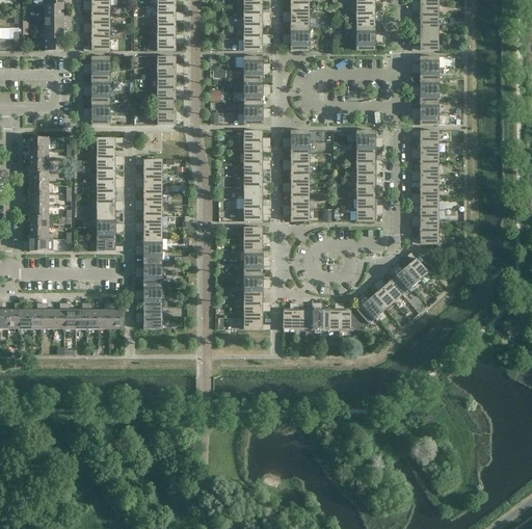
[(63,15),(62,0),(41,0),(41,4),(45,4),(45,49),(63,49),(63,26),(71,26),(71,15),(63,15)]
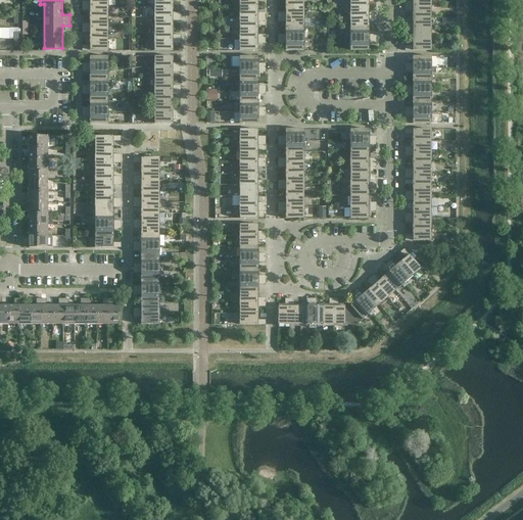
[(108,14),(108,3),(82,3),(82,8),(88,8),(88,7),(88,6),(90,6),(90,14),(108,14)]
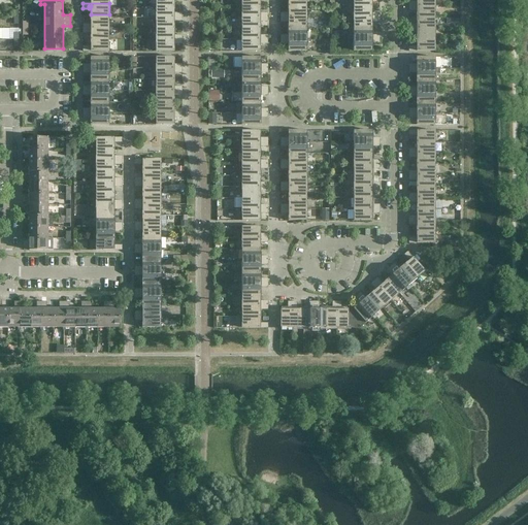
[(174,12),(174,3),(156,3),(156,14),(182,14),(182,10),(176,10),(175,12),(174,12)]
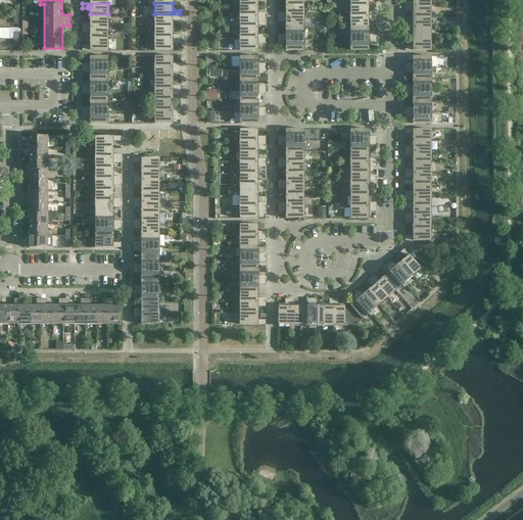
[(257,12),(257,3),(239,3),(239,14),(266,14),(266,10),(259,10),(258,12),(257,12)]
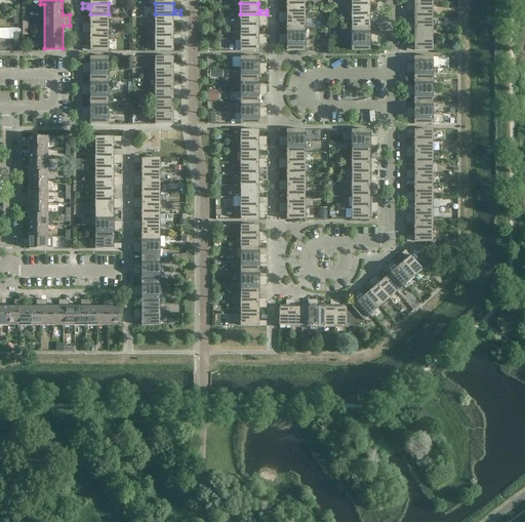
[(305,14),(305,3),(286,3),(286,12),(285,12),(284,10),(279,10),(279,14),(305,14)]
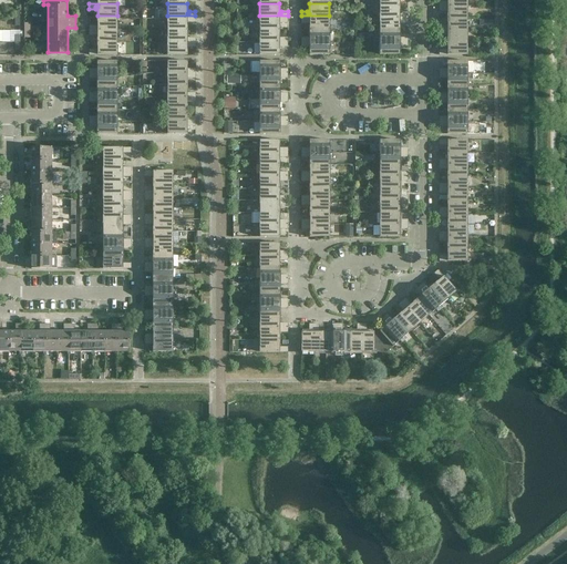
[(399,13),(399,3),(379,3),(379,16),(408,16),(408,11),(402,11),(401,13),(399,13)]
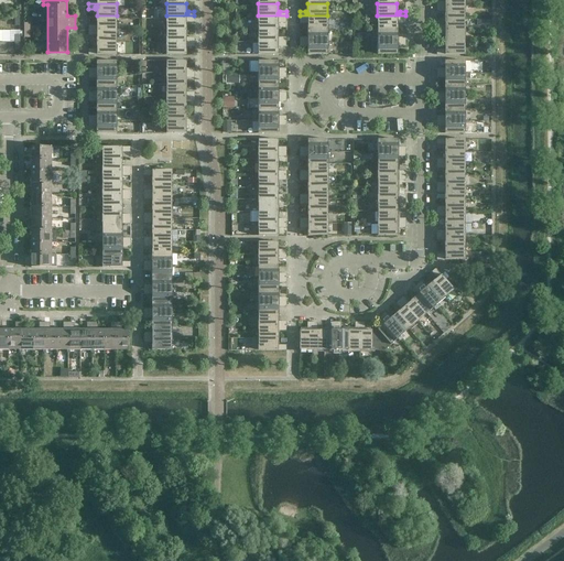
[(465,15),(465,3),(436,3),(436,8),(442,8),(443,6),(445,6),(445,15),(465,15)]
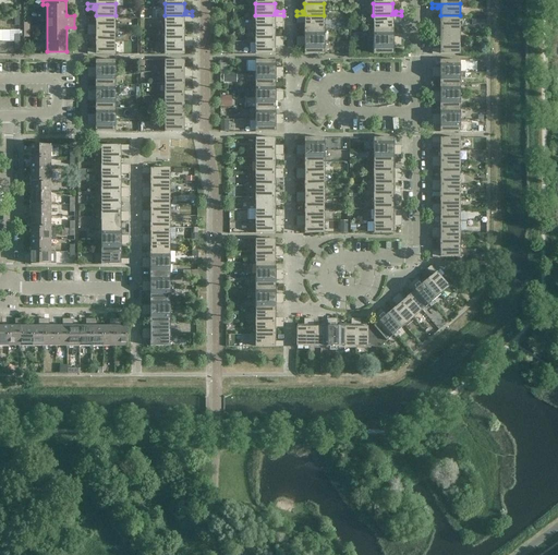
[(116,27),(116,15),(96,15),(96,25),(94,25),(93,23),(87,23),(87,27),(116,27)]
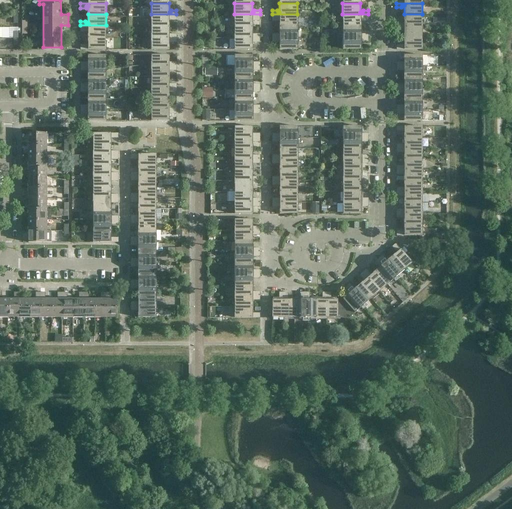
[(169,25),(169,16),(170,16),(171,18),(176,18),(176,14),(151,14),(151,25),(169,25)]
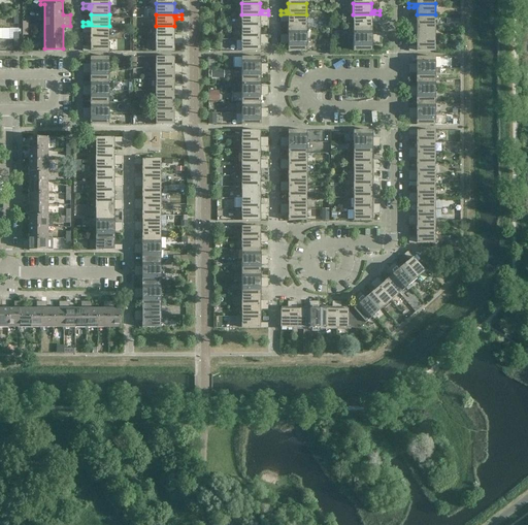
[(260,26),(260,17),(261,17),(262,19),(268,19),(268,14),(241,14),(241,26),(260,26)]
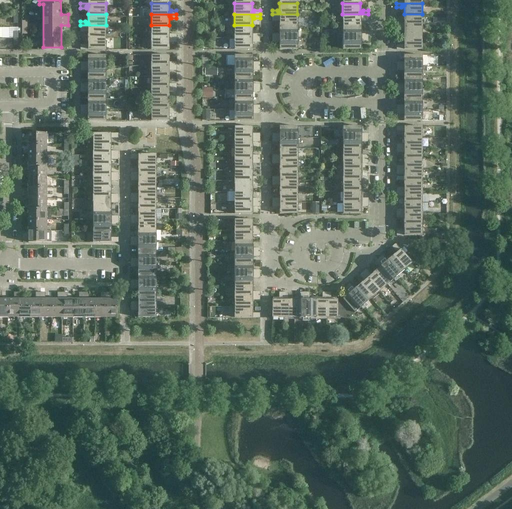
[(297,25),(297,14),(272,14),(272,18),(277,18),(278,16),(279,16),(279,25),(297,25)]
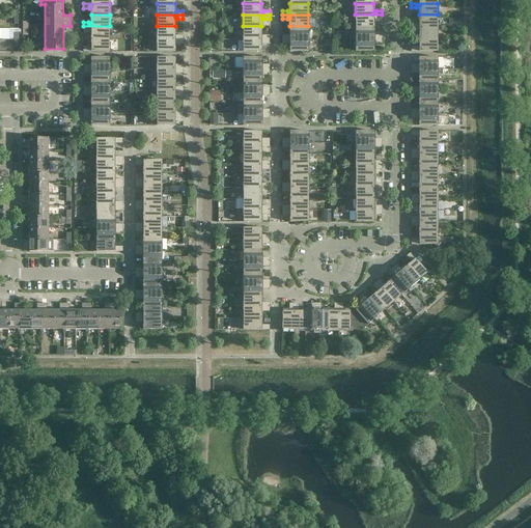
[(373,26),(373,17),(375,17),(376,19),(382,19),(382,15),(355,15),(355,26),(373,26)]
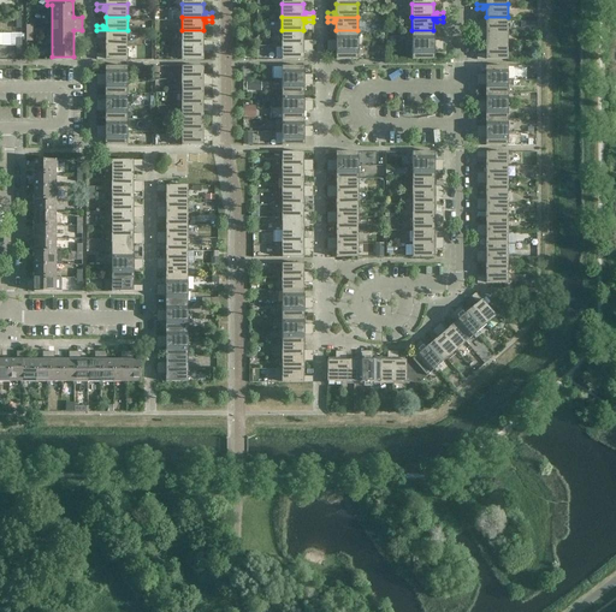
[(508,30),(508,17),(486,17),(486,28),(485,28),(483,25),(483,24),(477,25),(477,30),(508,30)]
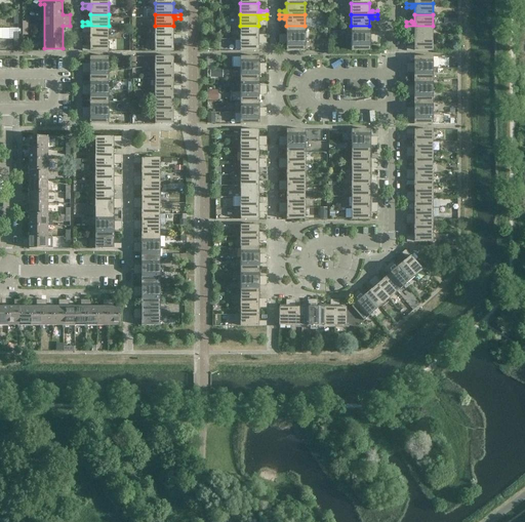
[(109,37),(109,26),(82,26),(82,30),(88,30),(89,28),(90,28),(90,37),(109,37)]
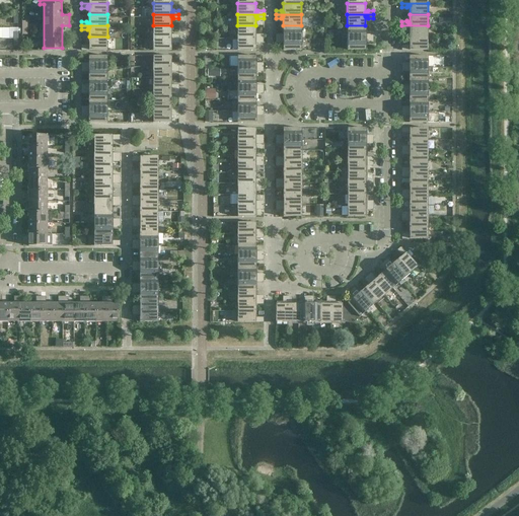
[(171,33),(171,25),(153,25),(153,37),(178,37),(178,31),(173,31),(173,32),(172,33),(171,33)]
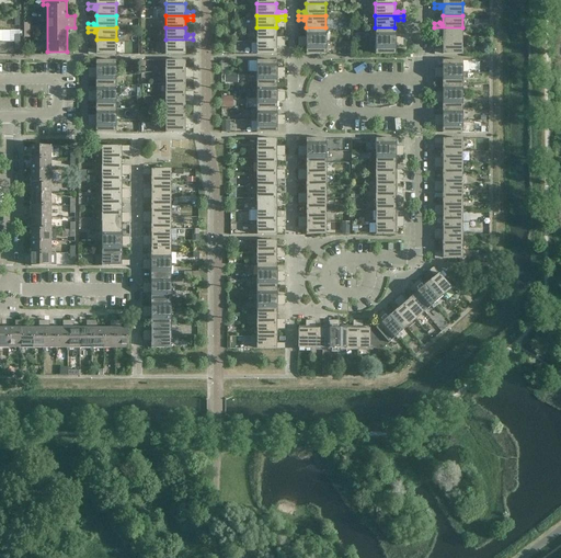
[(276,36),(276,27),(256,27),(256,40),(285,40),(285,34),(278,34),(278,35),(277,36),(276,36)]
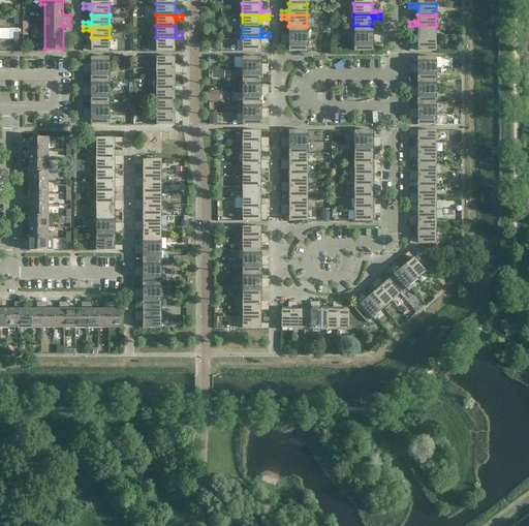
[(307,37),(307,26),(288,26),(288,34),(287,34),(286,32),(281,32),(281,37),(307,37)]
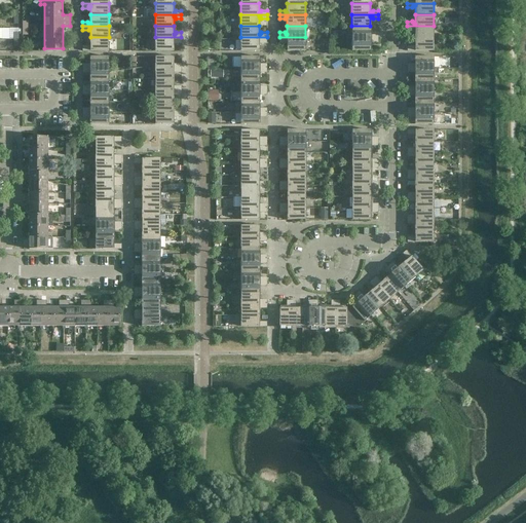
[(370,34),(370,26),(351,26),(351,37),(378,37),(378,32),(373,32),(373,33),(372,34),(370,34)]
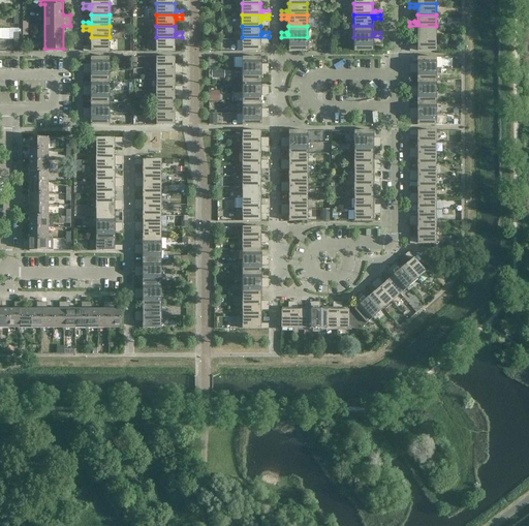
[(436,37),(436,26),(409,26),(409,30),(414,30),(416,28),(417,28),(417,37),(436,37)]
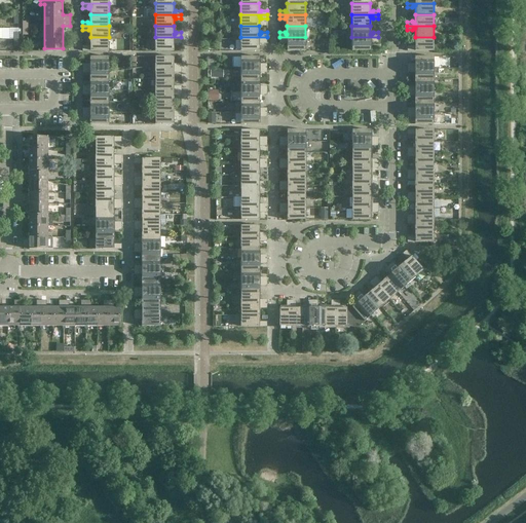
[(109,48),(109,37),(90,37),(90,45),(89,45),(88,43),(82,43),(82,48),(109,48)]
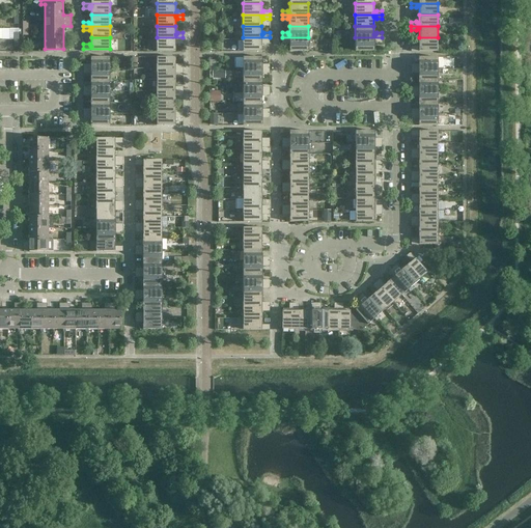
[(175,49),(175,39),(176,39),(177,42),(183,42),(183,37),(157,37),(157,49),(175,49)]
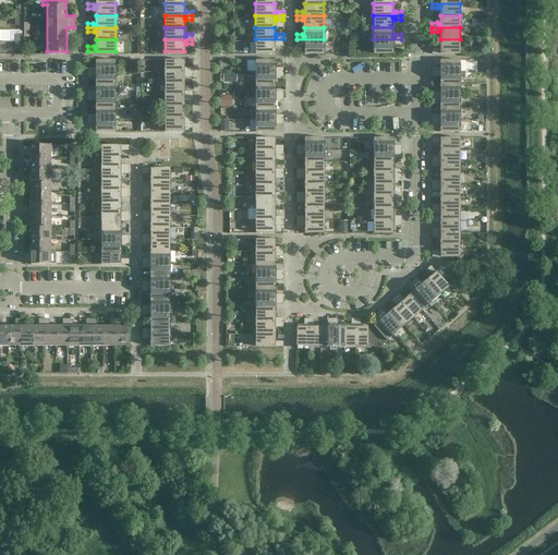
[(275,51),(275,41),(276,41),(277,44),(283,44),(283,39),(255,39),(255,51),(275,51)]
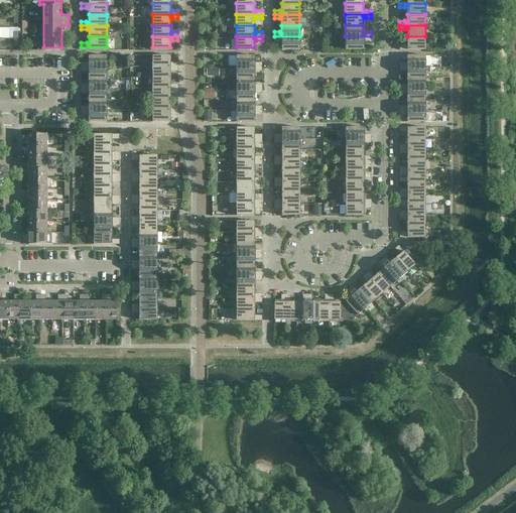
[(299,47),(299,36),(274,36),(274,40),(279,40),(280,38),(281,38),(281,47),(299,47)]
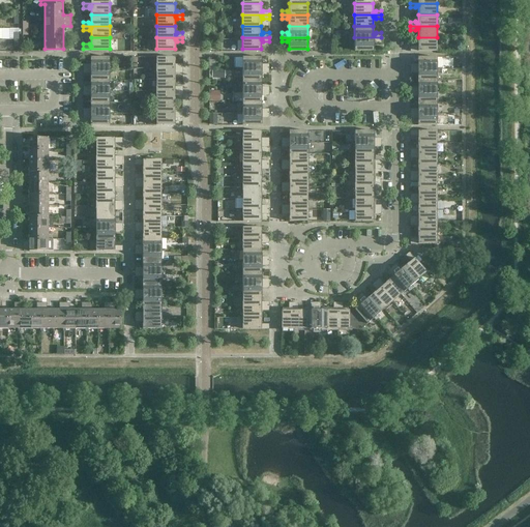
[(373,49),(373,39),(375,39),(376,41),(381,41),(381,37),(354,37),(354,49),(373,49)]
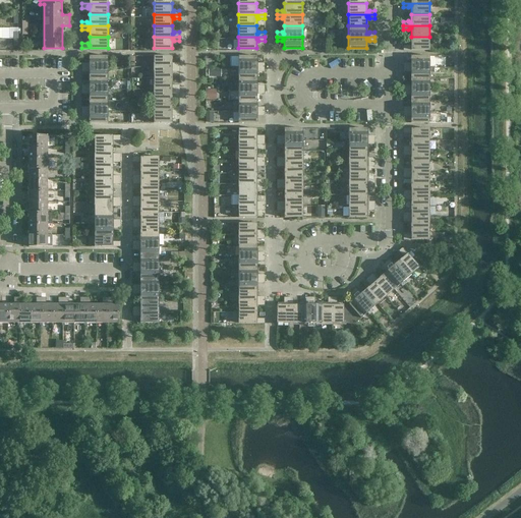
[(429,48),(429,37),(411,37),(411,45),(410,45),(408,43),(403,43),(403,48),(429,48)]
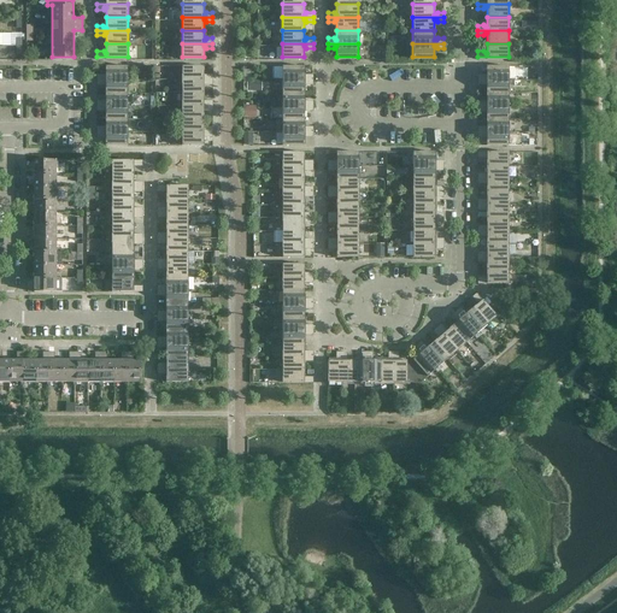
[(509,77),(509,63),(487,64),(487,74),(486,74),(483,72),(483,71),(477,71),(477,77),(509,77)]
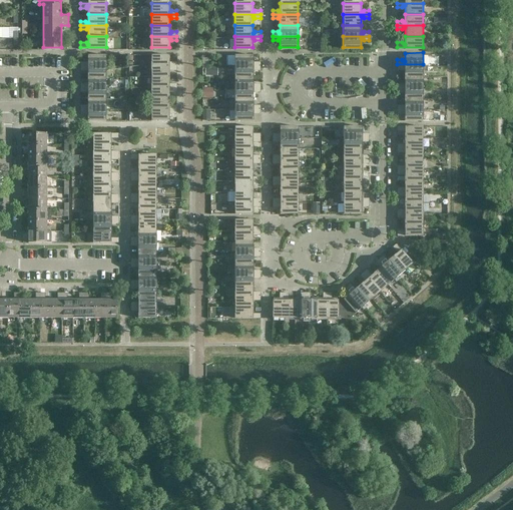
[(106,64),(106,53),(88,53),(88,62),(87,62),(85,60),(85,59),(80,59),(80,64),(106,64)]
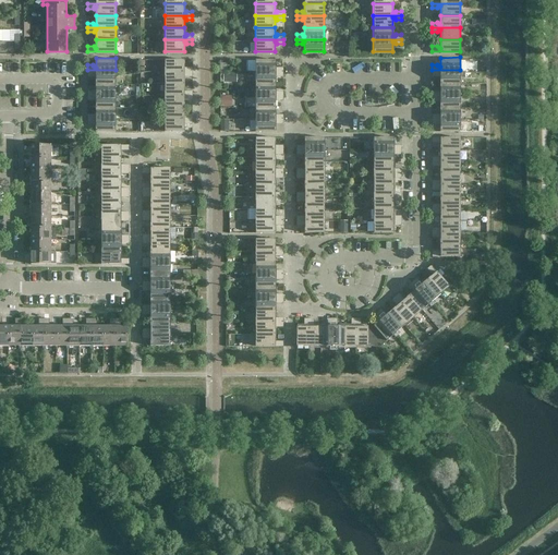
[(184,68),(184,58),(165,58),(165,70),(192,70),(192,65),(186,64),(186,65),(185,68),(184,68)]
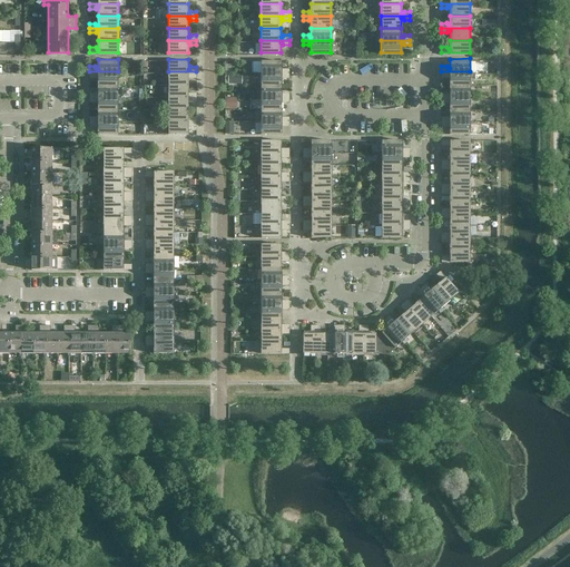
[(281,69),(281,59),(261,59),(261,71),(290,71),(290,67),(283,66),(283,67),(282,69),(281,69)]
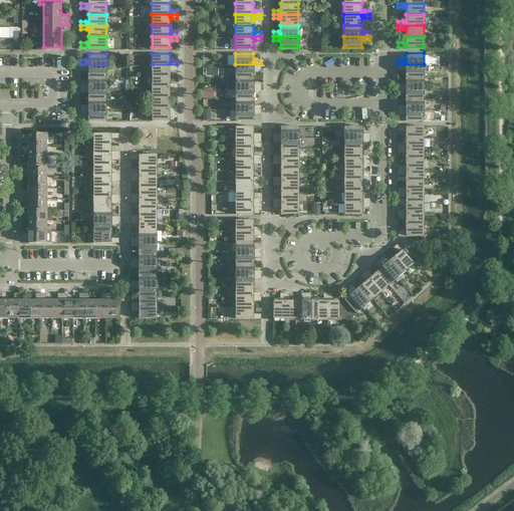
[(106,75),(106,64),(80,64),(80,68),(85,68),(87,66),(88,66),(88,75),(106,75)]
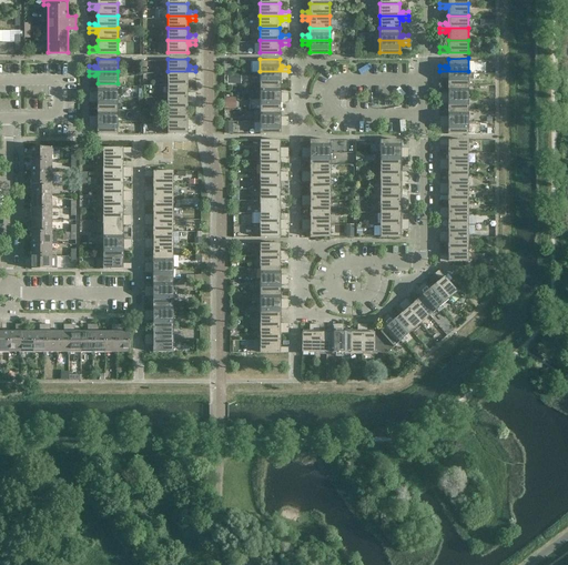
[(188,83),(188,73),(189,73),(190,76),(195,76),(195,71),(168,71),(168,83),(188,83)]
